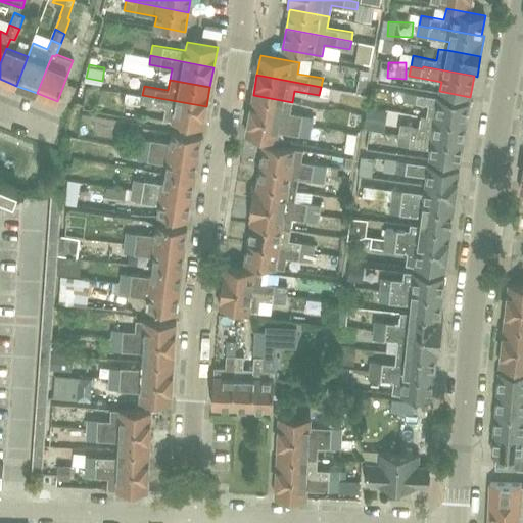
[(466,123),(469,101),(405,92),(403,101),(428,105),(426,116),(466,123)]
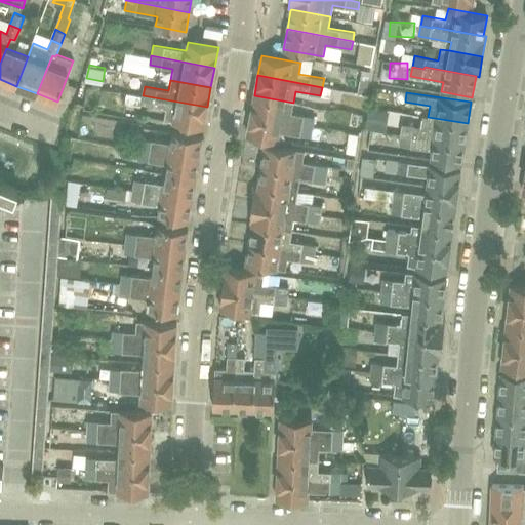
[(164,120),(172,122),(203,127),(207,107),(143,95),(142,104),(166,109),(164,120)]
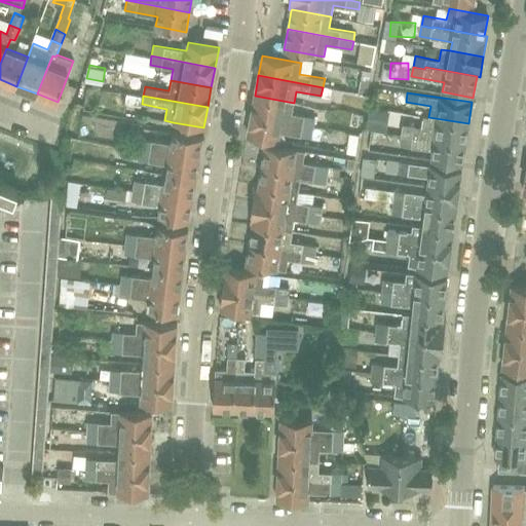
[(255,96),(251,115),(313,126),(314,118),(292,114),(294,103),(255,96)]
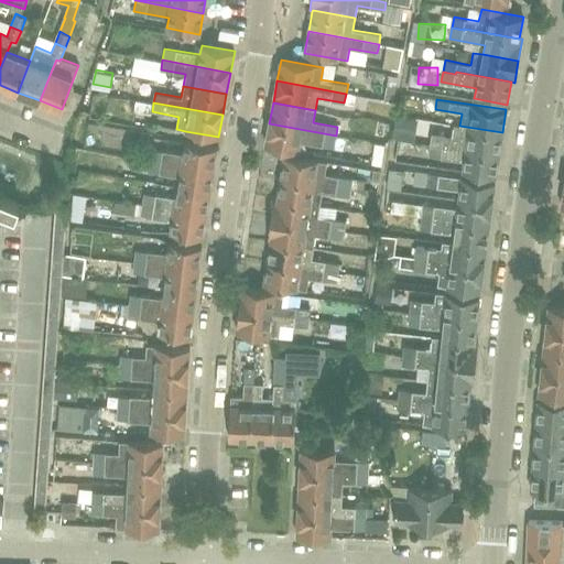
[(419,119),(407,117),(396,116),(392,139),(414,143),(419,119)]
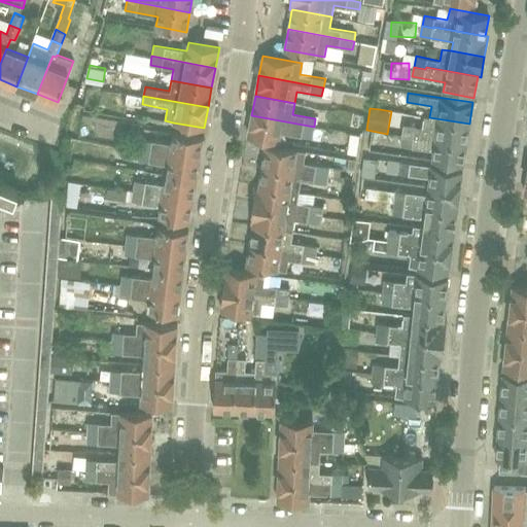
[(251,115),(248,135),(278,141),(280,132),(312,137),(314,127),(251,115)]
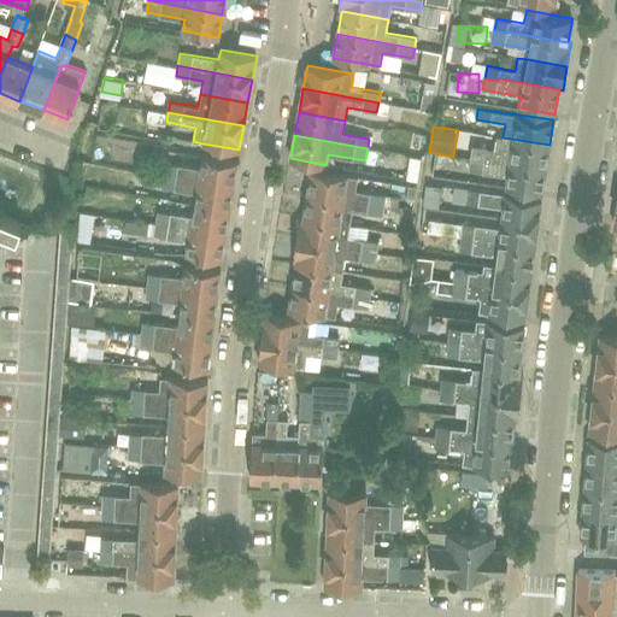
[(471,158),(471,159),(486,160),(486,159),(546,168),(550,145),(503,137),(495,136),(494,150),(487,148),(488,148),(472,146),(471,158)]
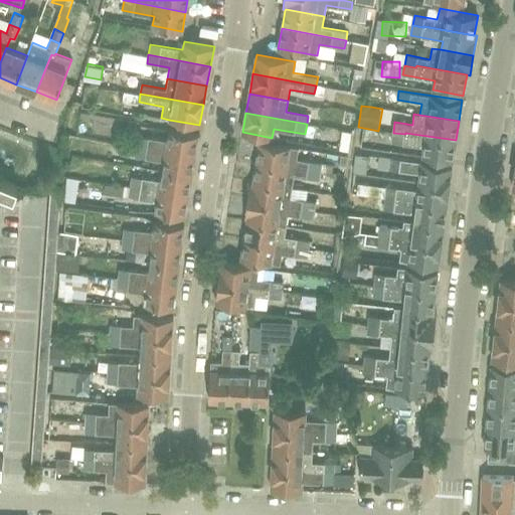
[(137,135),(136,146),(194,155),(198,135),(169,130),(168,140),(137,135)]
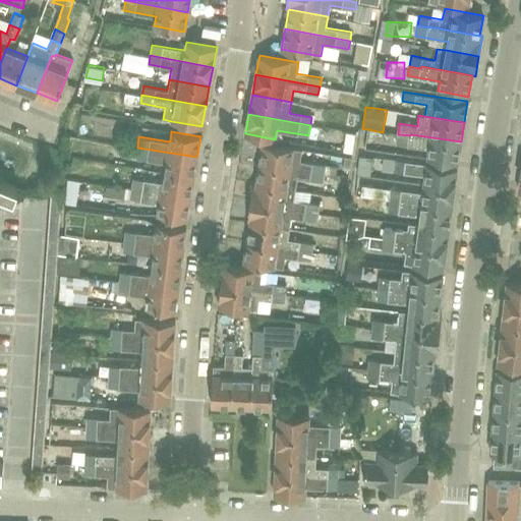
[(427,158),(458,162),(461,141),(410,134),(410,135),(398,134),(397,145),(428,149),(427,158)]
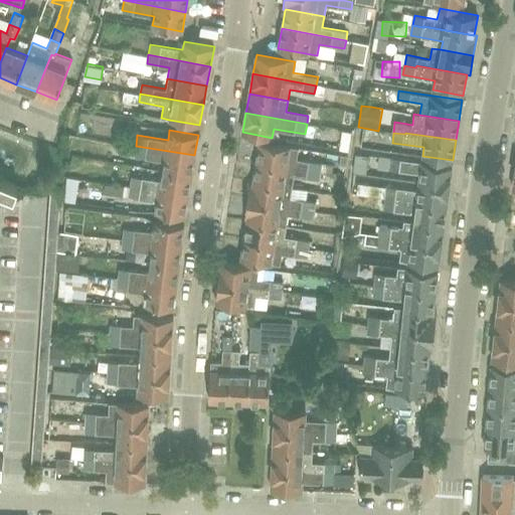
[(322,163),(298,159),(300,148),(260,142),(256,161),(320,172),(322,163)]
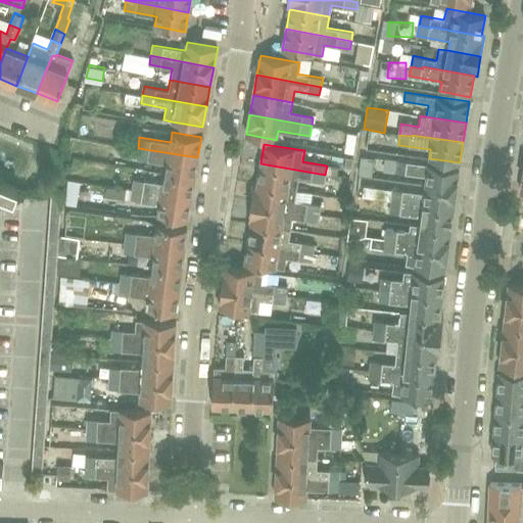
[(136,159),(167,163),(165,174),(194,178),(197,157),(138,148),(136,159)]
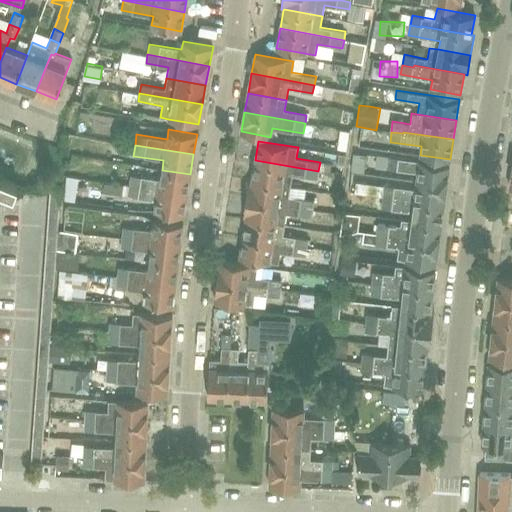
[(352,171),(364,173),(366,155),(355,153),(352,171)]
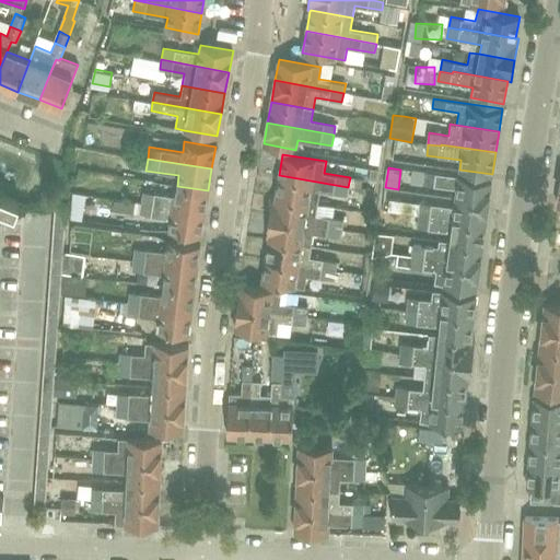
[(488,202),(491,181),(426,171),(423,184),(457,188),(456,198),(488,202)]
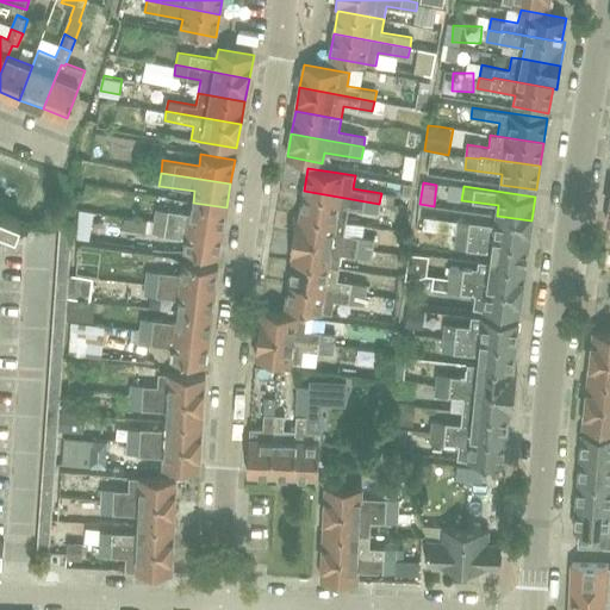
[(298,213),(347,222),(349,209),(378,213),(379,204),(304,191),(300,213),(298,213)]
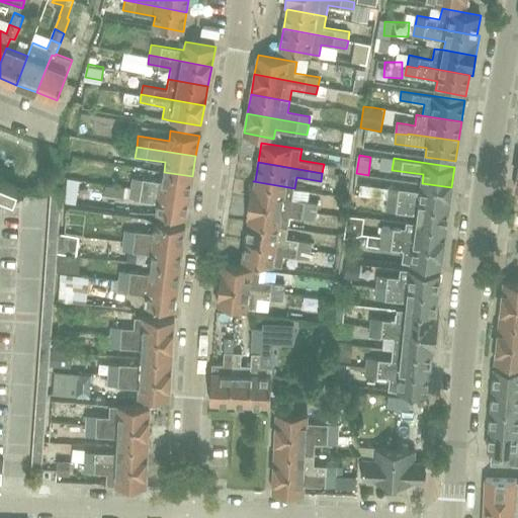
[(133,176),(131,187),(189,197),(192,176),(164,172),(162,181),(133,176)]
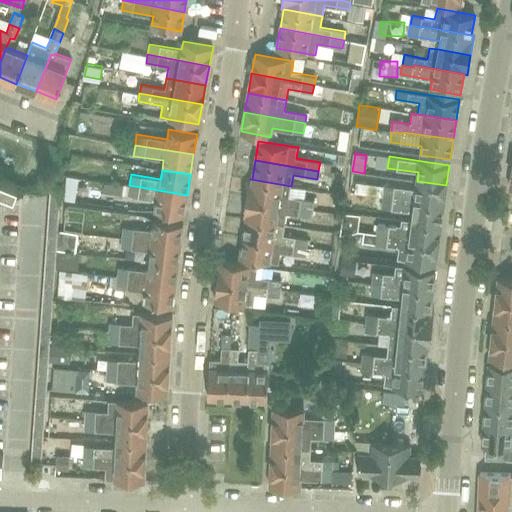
[(69,200),(80,202),(84,178),(73,177),(69,200)]
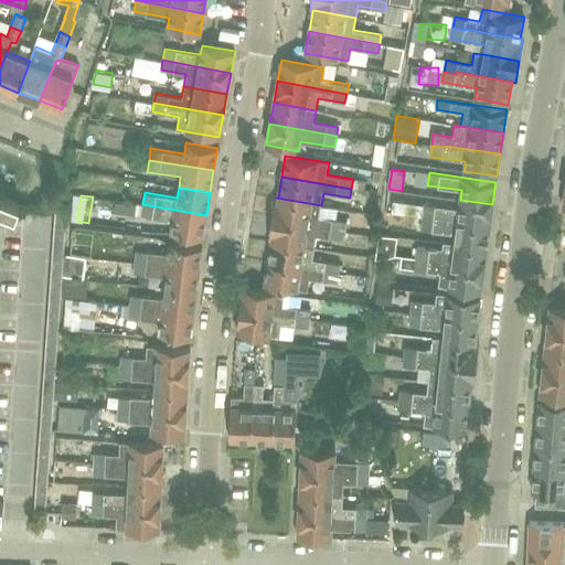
[(0,198),(0,209),(16,215),(20,204),(1,196),(0,198)]
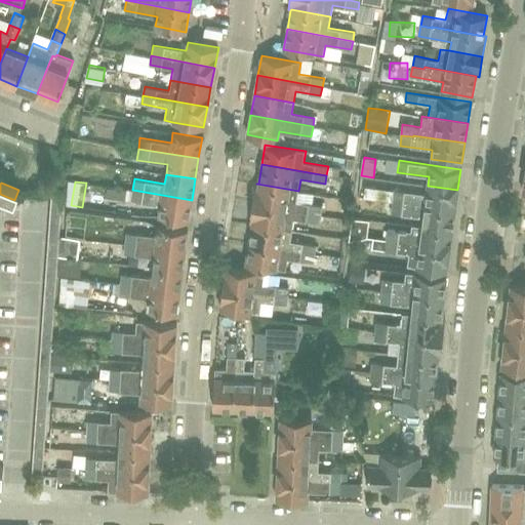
[(256,184),(252,203),(321,214),(322,205),(297,202),(298,191),(256,184)]
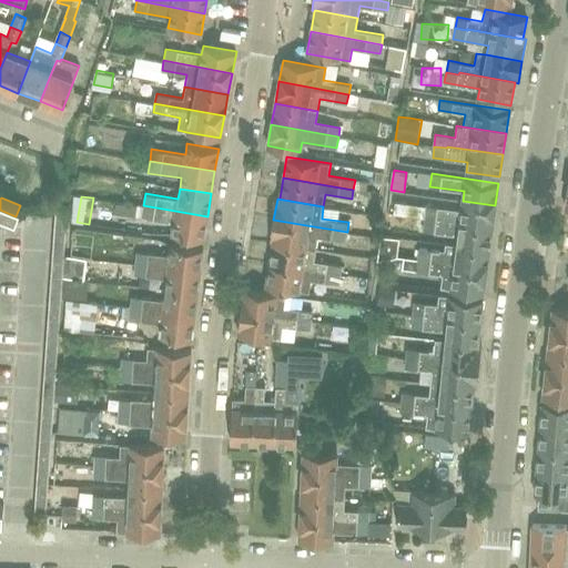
[(427,205),(425,219),(493,227),(495,205),(463,201),(462,210),(427,205)]
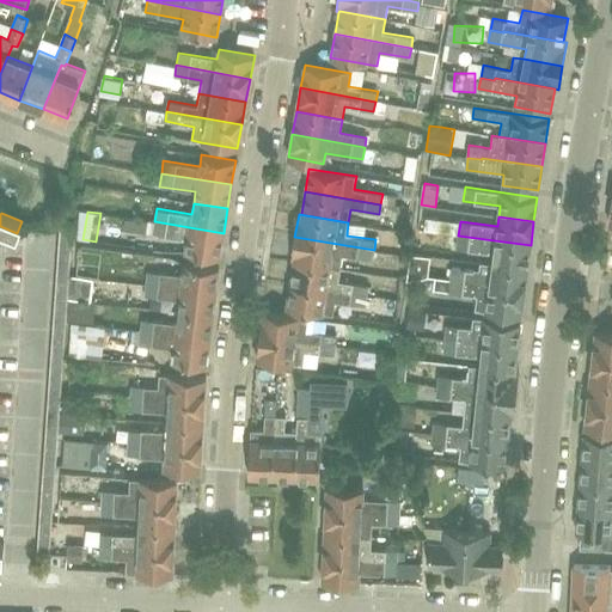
[(185,252),(220,257),(224,233),(154,221),(153,234),(188,239),(185,252)]
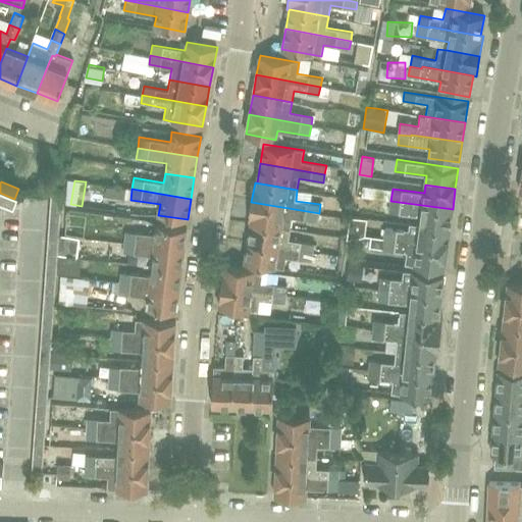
[(51,192),(32,472),(42,473),(50,367),(51,355),(62,193),(51,192)]
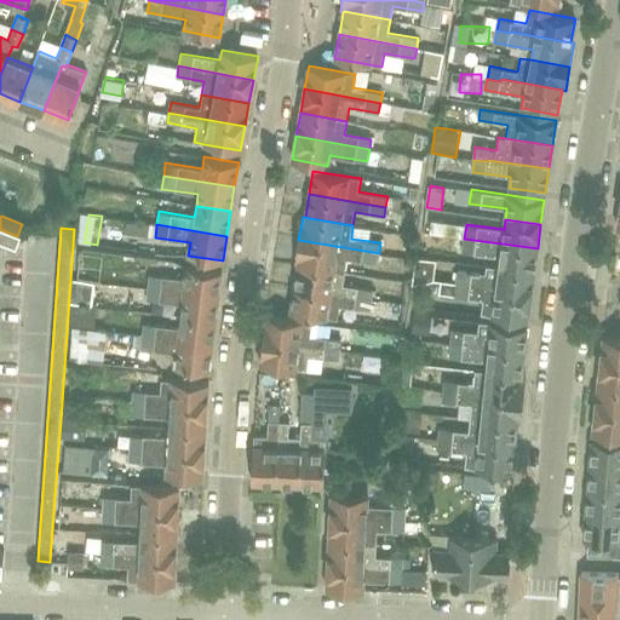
[(538,248),(464,239),(463,252),(499,257),(498,265),(487,264),(486,265),(534,271),(538,248)]
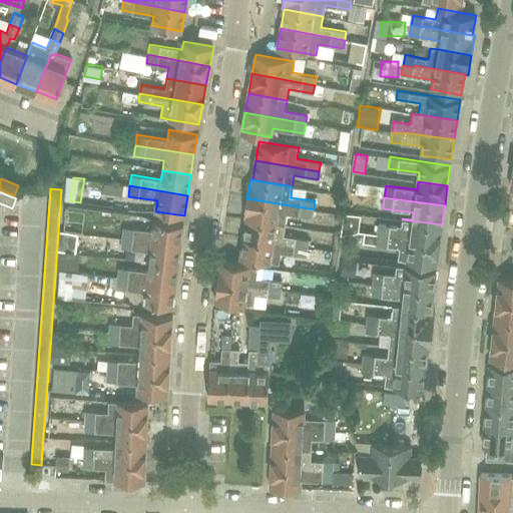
[(243,218),(286,225),(288,213),(312,217),(314,209),(246,198),(243,218)]
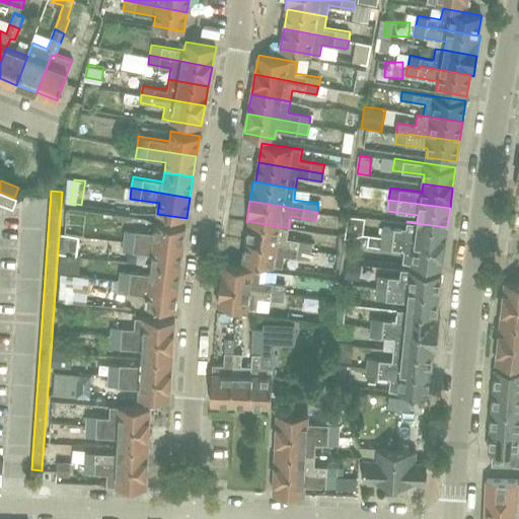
[(287,238),(289,228),(246,221),(249,222),(246,240),(311,251),(312,242),(287,238)]
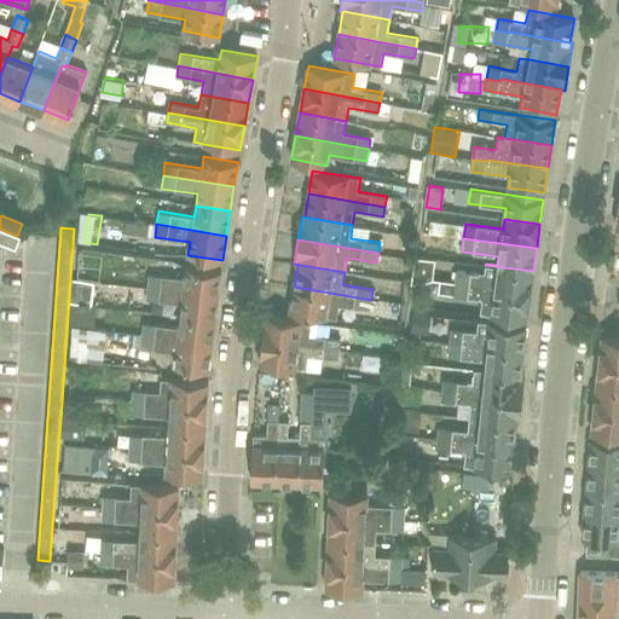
[(457,271),(456,283),(469,285),(469,287),(530,295),(533,271),(485,265),(484,275),(457,271)]
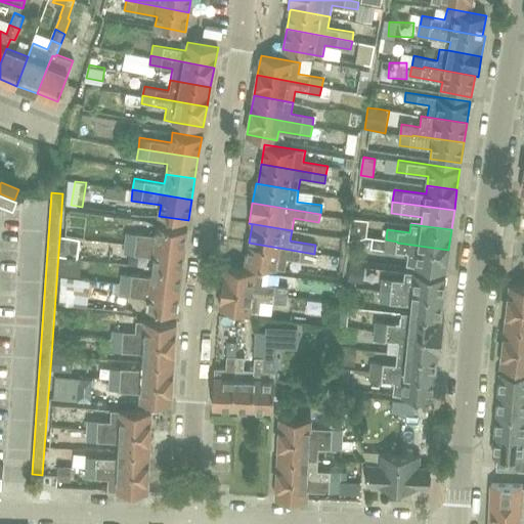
[(184,250),(187,229),(158,225),(157,235),(126,231),(124,243),(184,250)]
